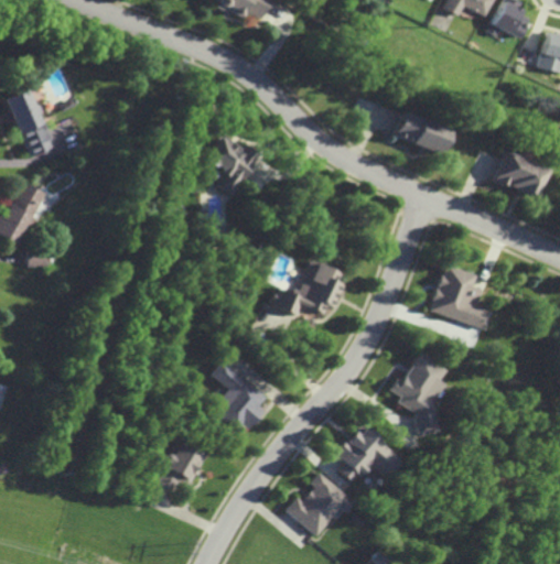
[(261,19),(269,0),(215,0),(213,4),(244,18),(247,12),(261,19)]
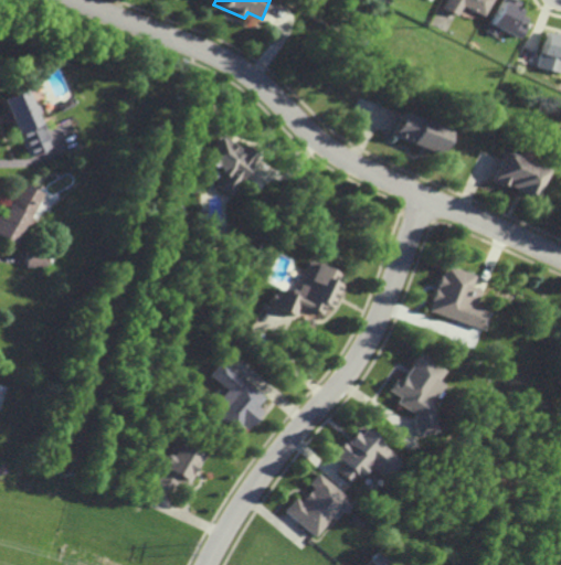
[(446,0),(443,8),(457,16),(463,4),(485,16),(491,0),(446,0)]
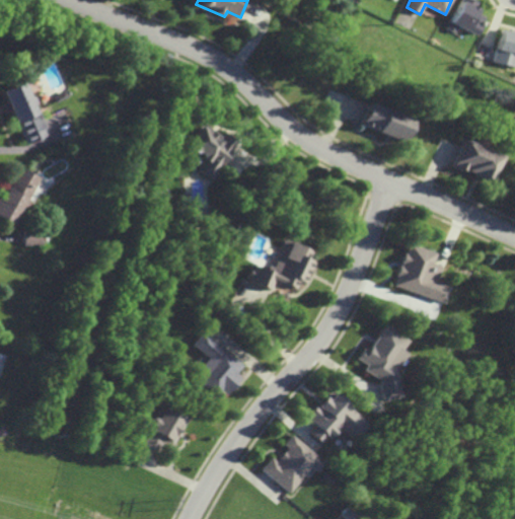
[(473,0),(462,0),(448,28),(455,31),(458,25),(476,35),(486,17),(479,13),(481,9),(475,7),(477,2),(473,0)]
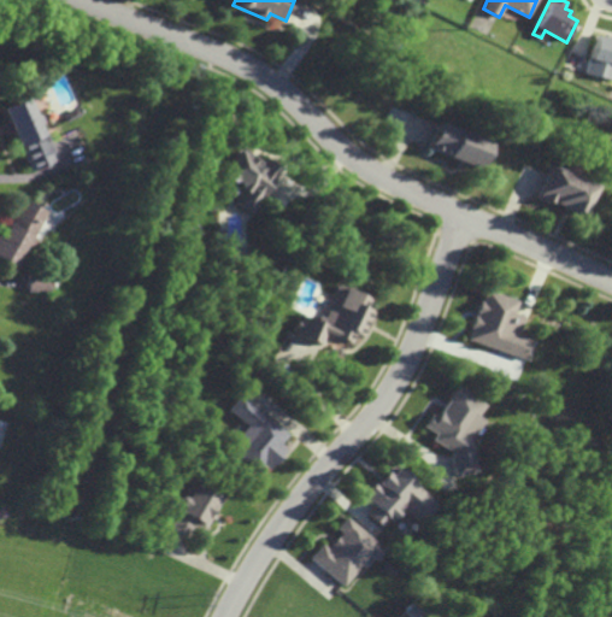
[(611,36),(598,33),(587,72),(611,80),(611,36)]
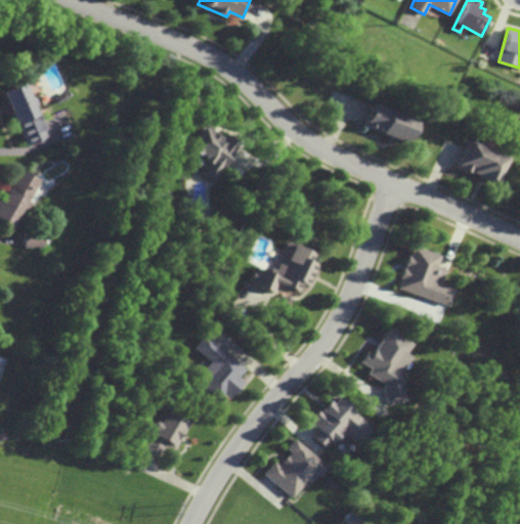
[(49,136),(33,97),(31,97),(25,81),(3,90),(27,145),(49,136)]
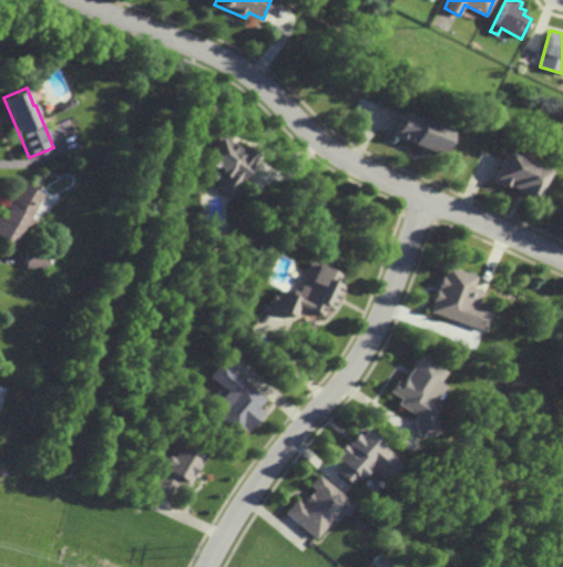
[(441,154),(451,129),(406,111),(396,137),(441,154)]
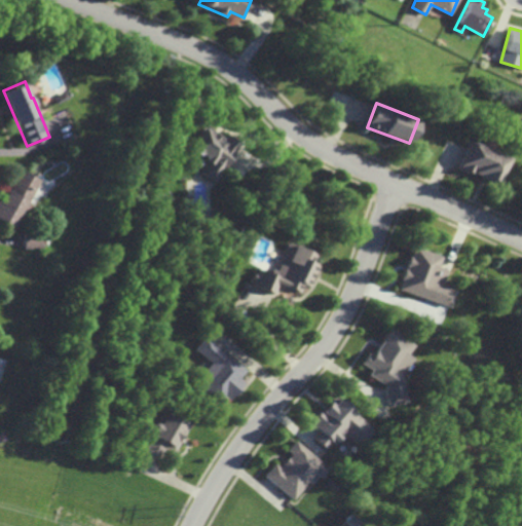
[(203,173),(217,182),(240,148),(209,125),(192,148),(212,162),(203,173)]
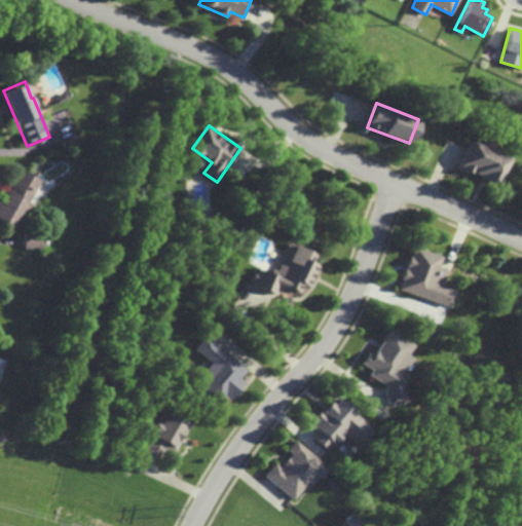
[(498,184),(510,157),(470,141),(458,168),(498,184)]
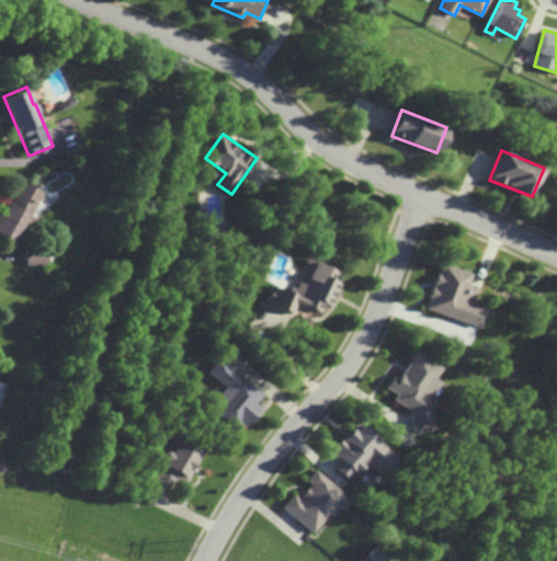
[(45,192),(22,181),(3,217),(0,215),(0,233),(20,243),(45,192)]
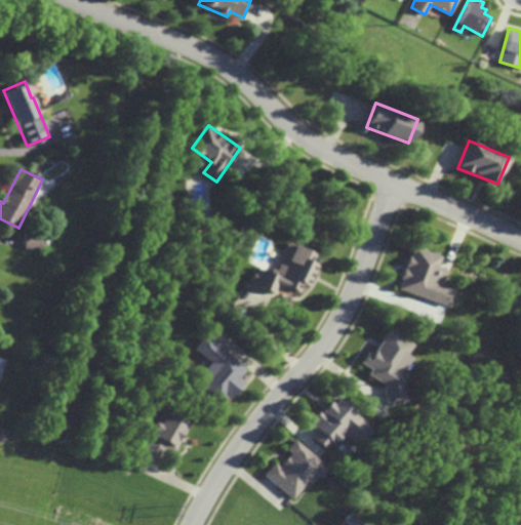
[(45,248),(45,236),(27,236),(27,247),(45,248)]
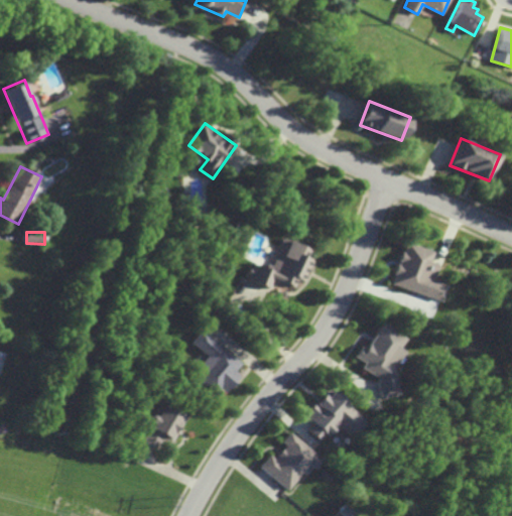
[(313,248),(282,239),(273,269),(255,263),(249,281),(273,288),(275,279),(297,286),(299,279),(308,281),(314,260),(309,259),(313,248)]
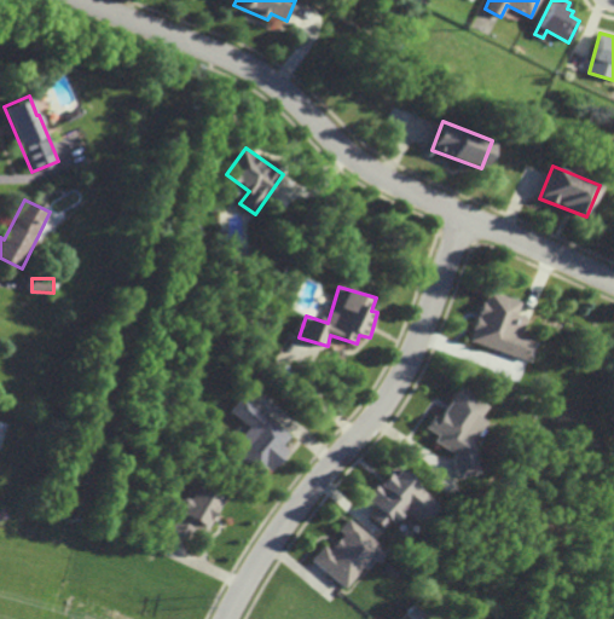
[(531,359),(537,342),(521,337),(526,318),(516,314),(520,301),(486,291),(471,343),(531,359)]
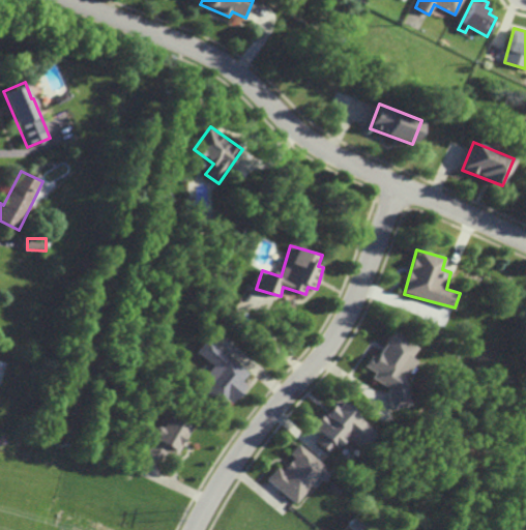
[(412,406),(407,377),(417,360),(411,357),(417,347),(392,332),(379,355),(372,357),(367,366),(375,371),(376,379),(388,387),(392,409),(412,406)]
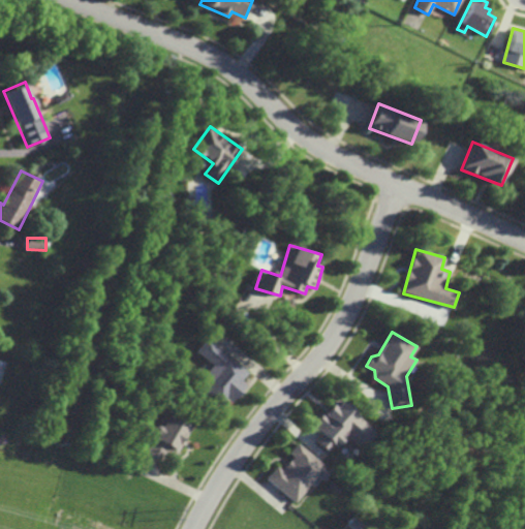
[(214,364),(196,386),(224,409),(246,382),(243,380),(250,371),(208,338),(197,351),(214,364)]
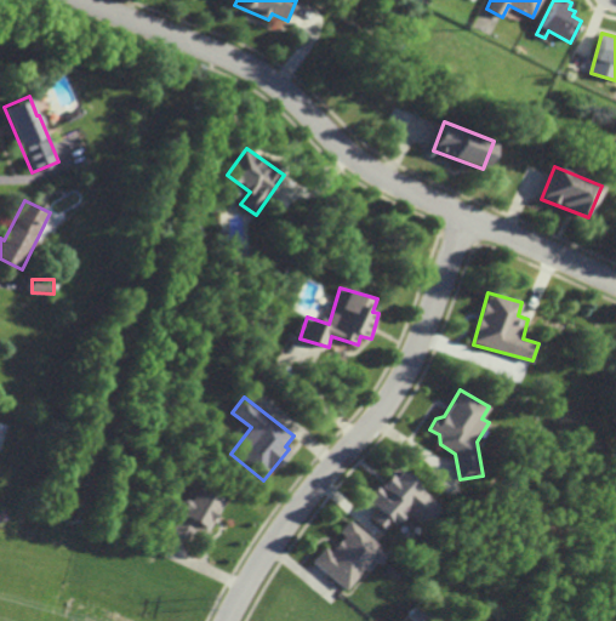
[(409,511),(425,525),(441,507),(398,466),(368,499),(380,511),(372,518),(388,533),(409,511)]
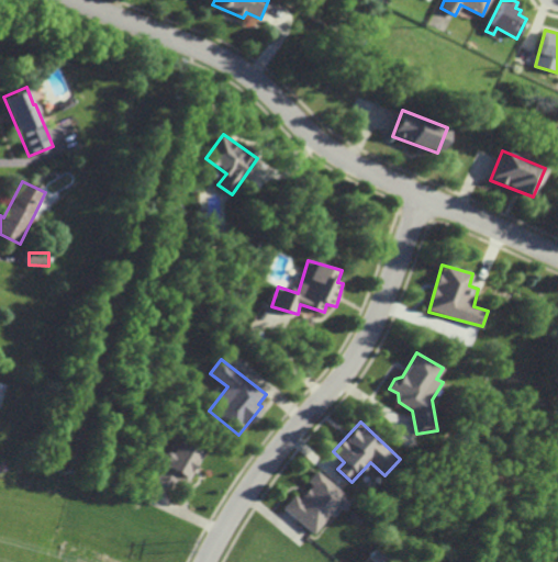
[(316,534),(338,506),(346,512),(355,501),(317,471),(309,482),(314,485),(302,499),(297,495),(286,509),(316,534)]
